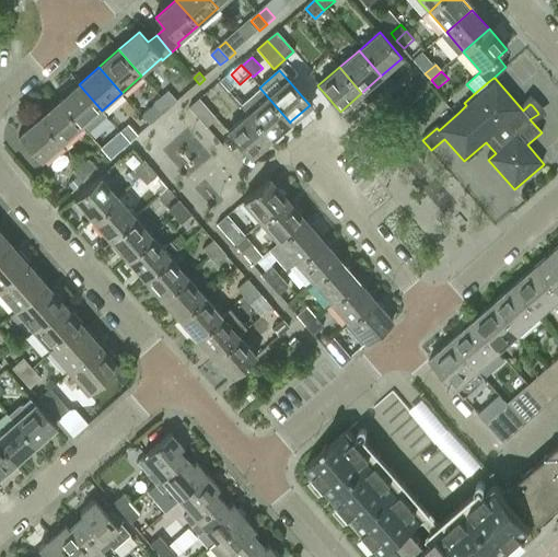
[(102,111),(79,84),(59,102),(82,127),(89,134),(107,117),(102,111)]
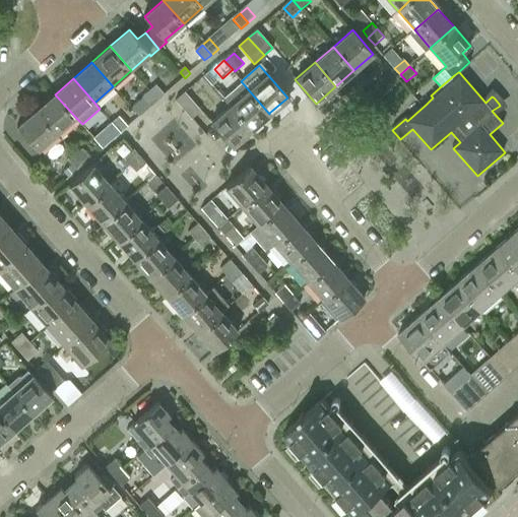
[(243,83),(224,99),(231,106),(251,129),(269,114),(249,90),(243,83)]
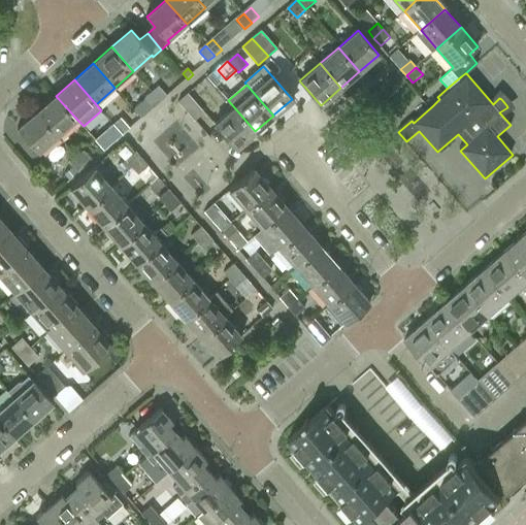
[(161,102),(168,96),(160,87),(153,93),(161,102)]
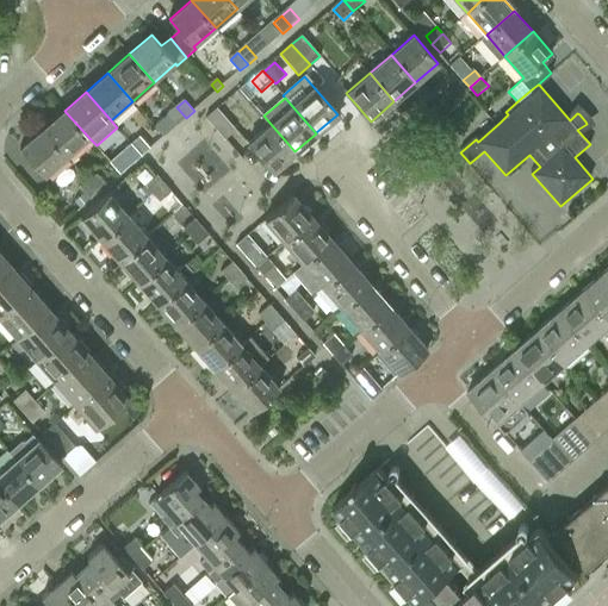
[(178,125),(186,118),(177,107),(168,114),(178,125)]
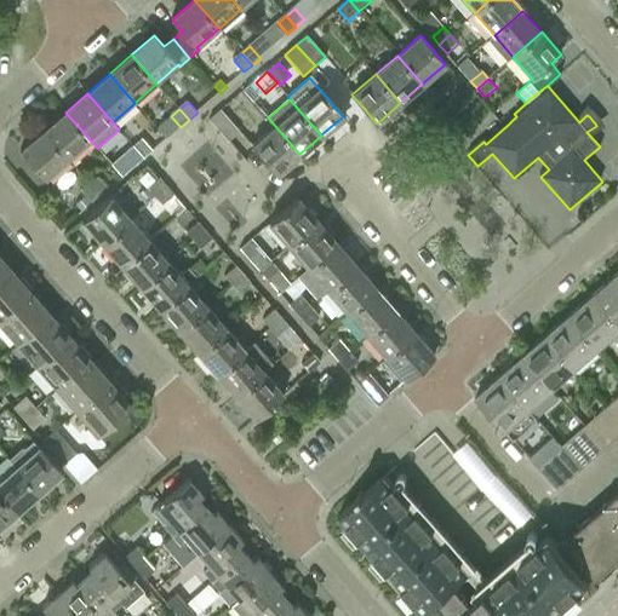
[(228,142),(239,132),(221,111),(210,121),(228,142)]
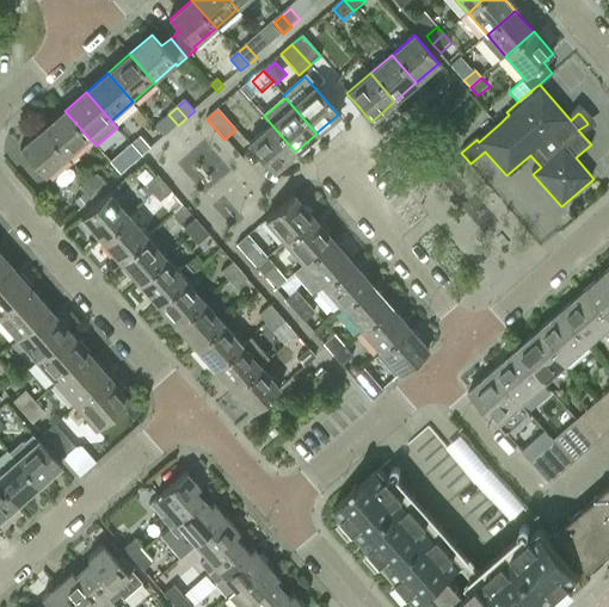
[(68,158),(90,138),(65,111),(43,129),(68,158)]
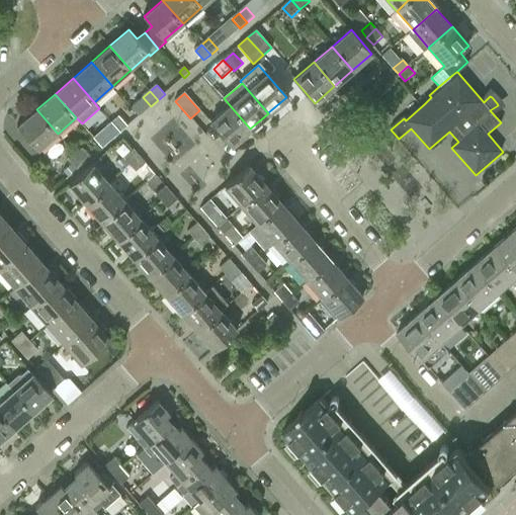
[(230,146),(250,129),(230,105),(209,122),(230,146)]
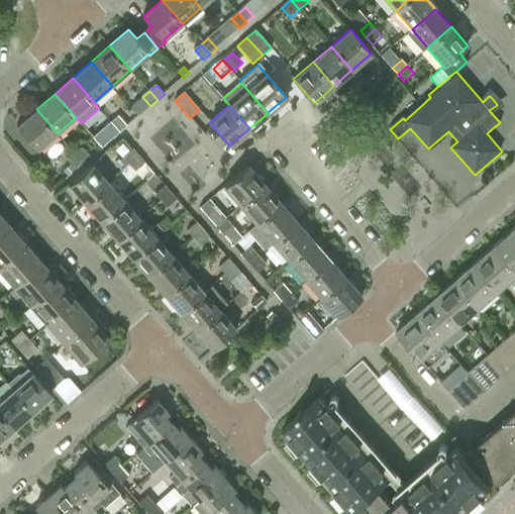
[(38,150),(58,133),(36,109),(17,126),(38,150)]
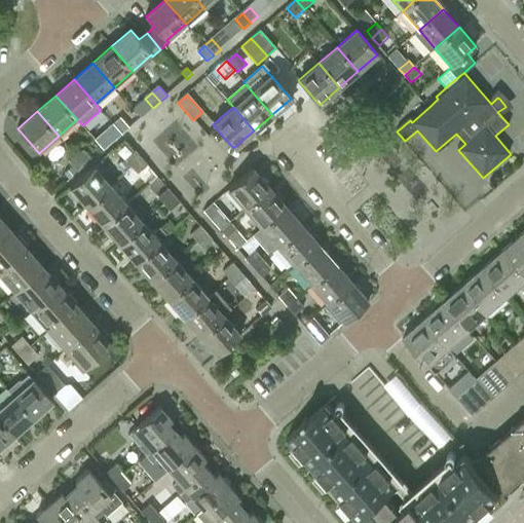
[(122,135),(131,127),(121,118),(114,124),(122,135)]
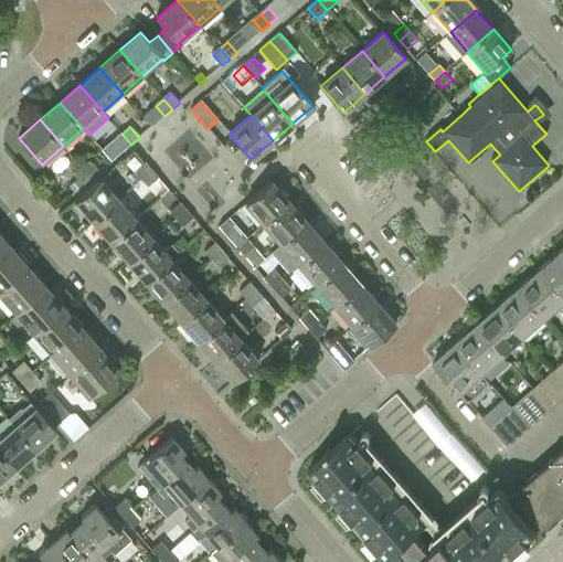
[(125,150),(131,145),(123,134),(115,140),(125,150)]
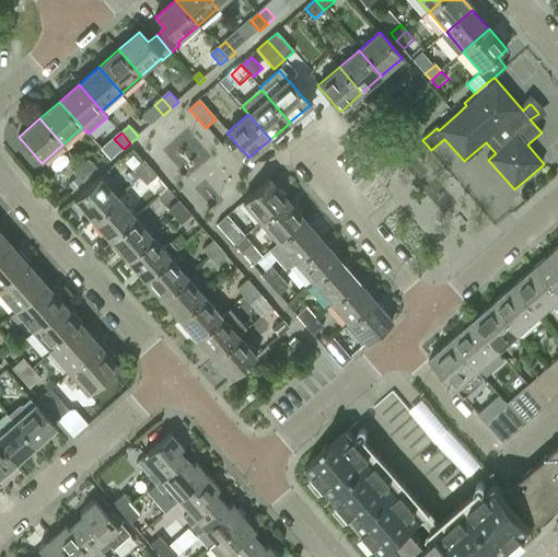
[(91,177),(99,171),(90,161),(82,167),(91,177)]
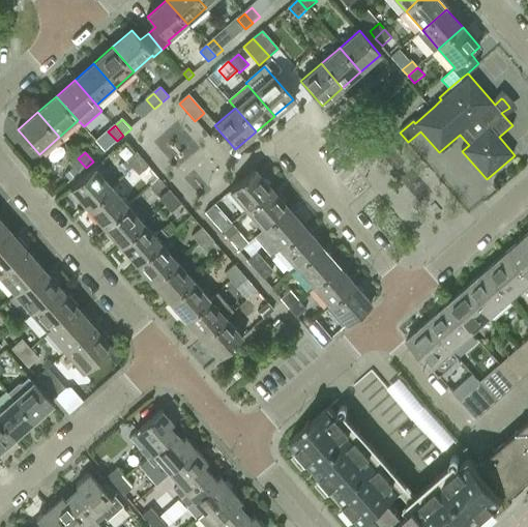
[(134,169),(143,160),(135,152),(125,159),(134,169)]
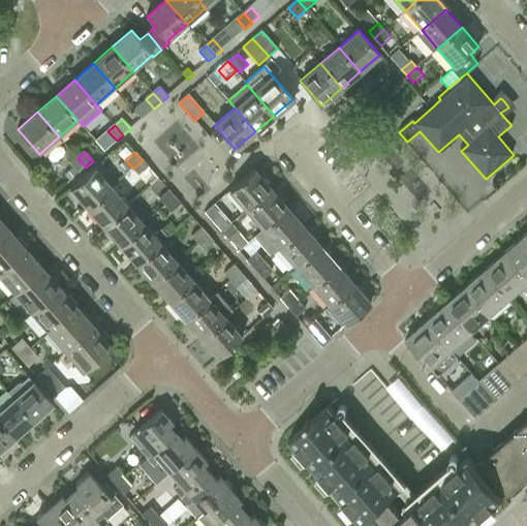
[(80,174),(86,167),(78,158),(70,164),(80,174)]
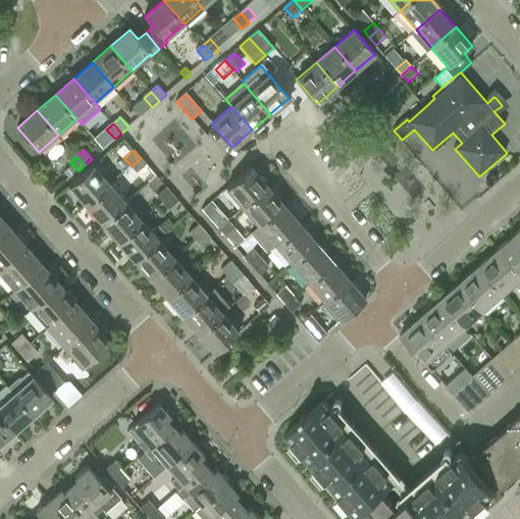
[(138,173),(147,165),(141,158),(132,166),(138,173)]
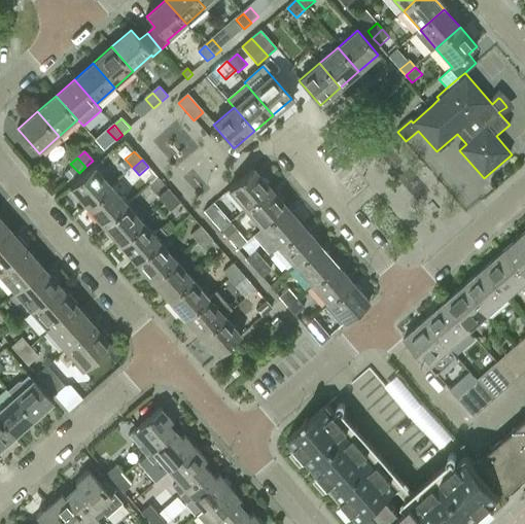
[(73,168),(66,175),(70,180),(77,173),(73,168)]
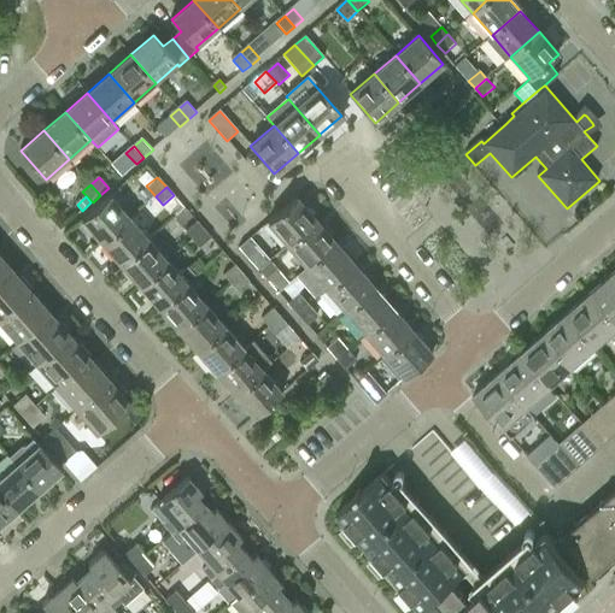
[(103,243),(130,218),(111,196),(83,222),(103,243)]
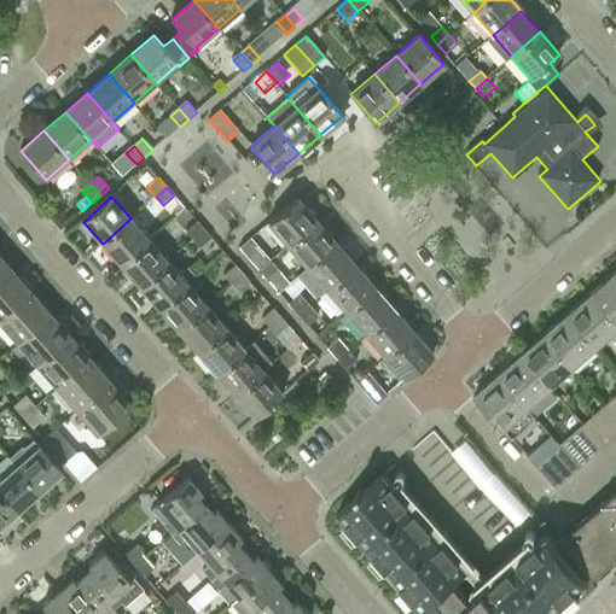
[(289,246),(317,221),(297,198),(268,223),(289,246)]
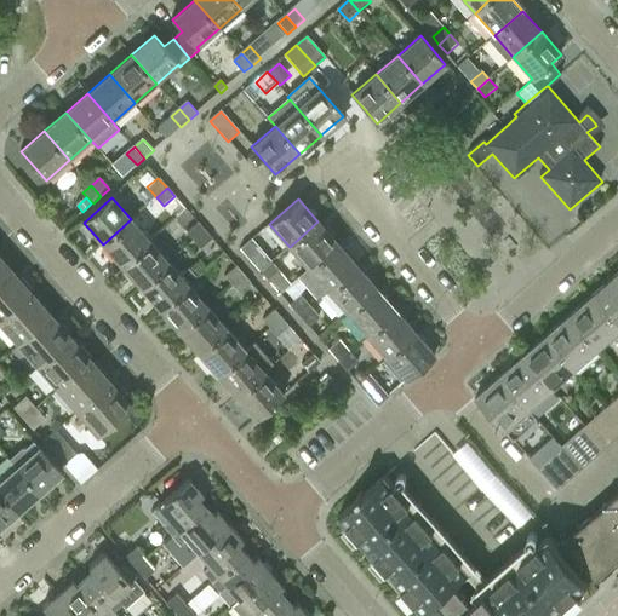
[(121,266),(150,241),(131,219),(103,245),(121,266)]
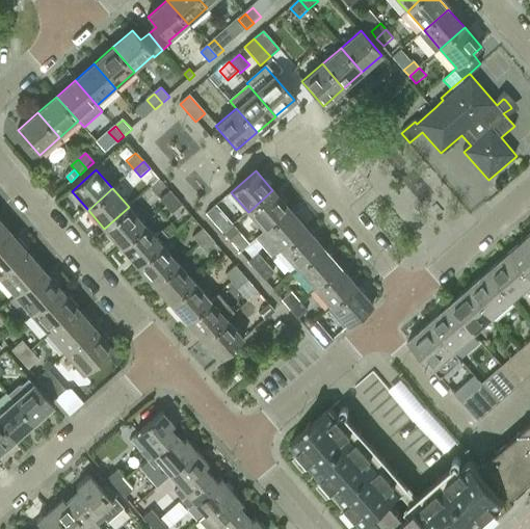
[(265,231),(290,210),(272,190),(248,212),(265,231)]
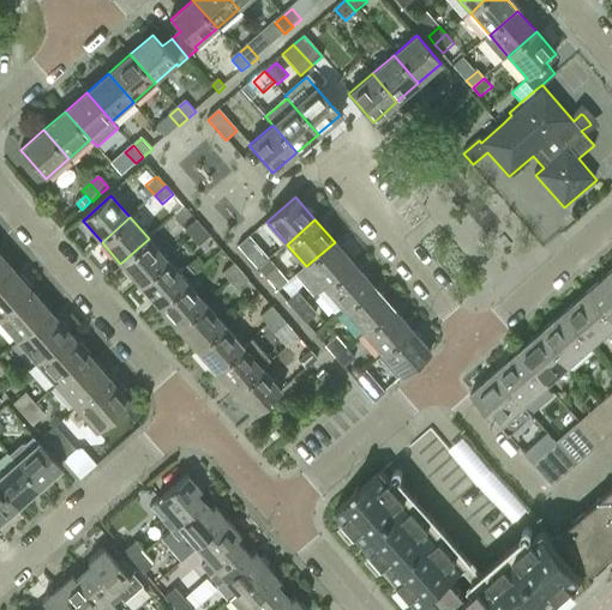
[(192,239),(203,229),(197,222),(186,231),(192,239)]
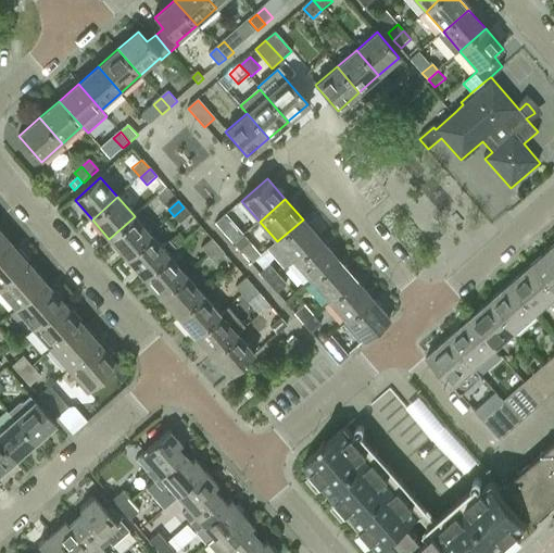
[(181,224),(191,215),(184,208),(174,216),(181,224)]
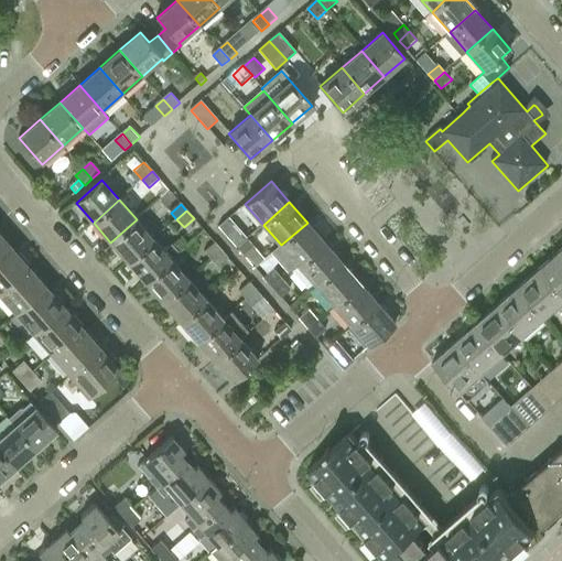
[(128,262),(153,239),(137,219),(110,243),(128,262)]
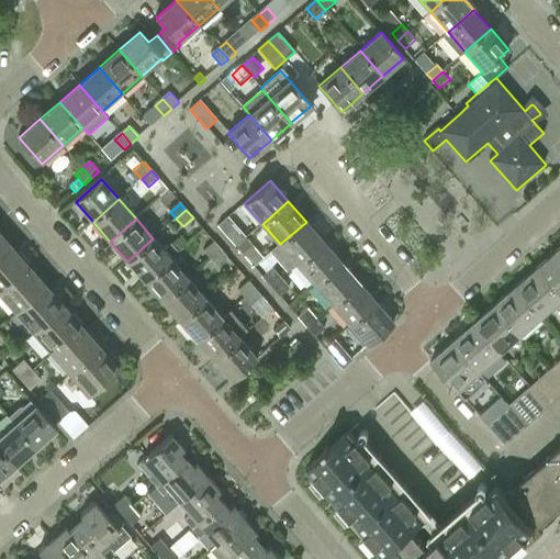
[(298,265),(324,242),(306,222),(280,244),(298,265)]
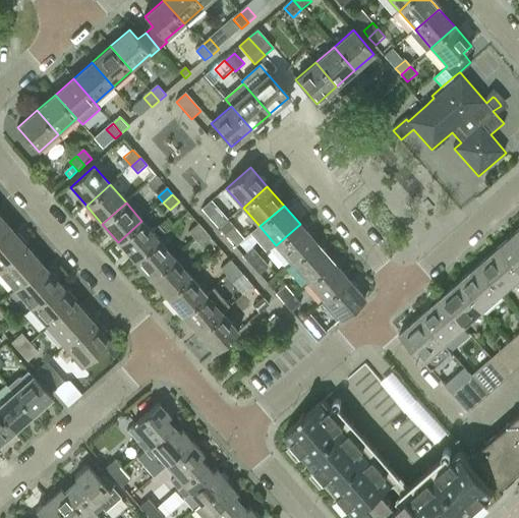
[(219,229),(229,220),(221,211),(211,219),(219,229)]
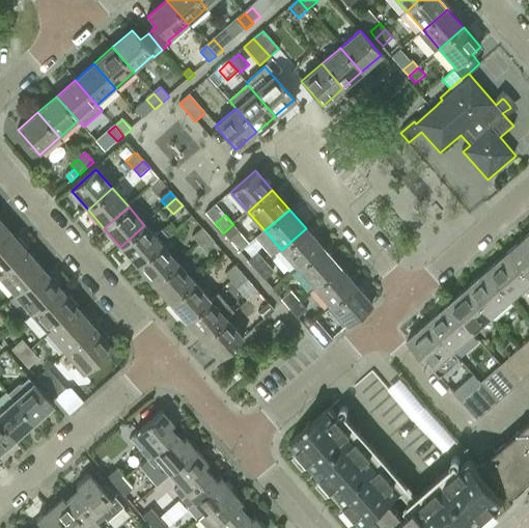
[(0,240),(9,232),(0,220),(0,240)]
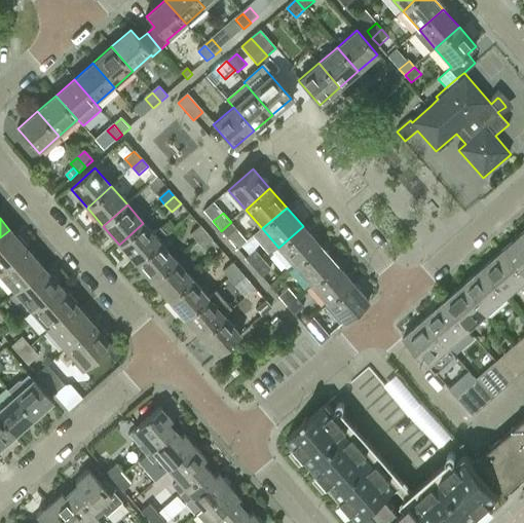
[(230,240),(239,232),(231,222),(221,231),(230,240)]
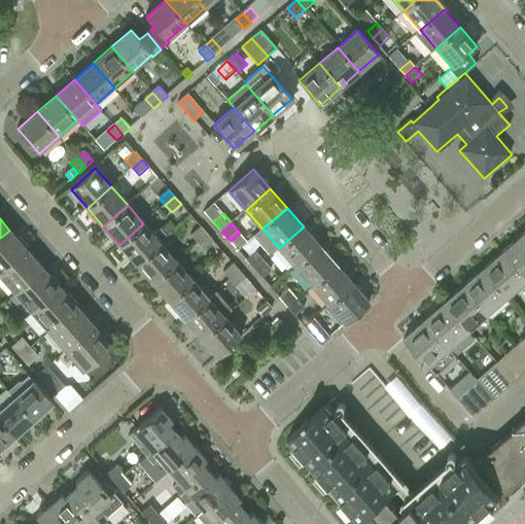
[(136,264),(160,242),(143,223),(119,245),(136,264)]
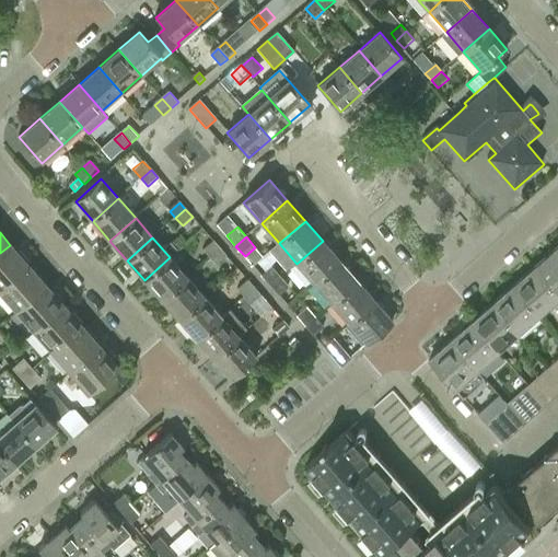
[(178,239),(173,243),(178,250),(184,245),(178,239)]
